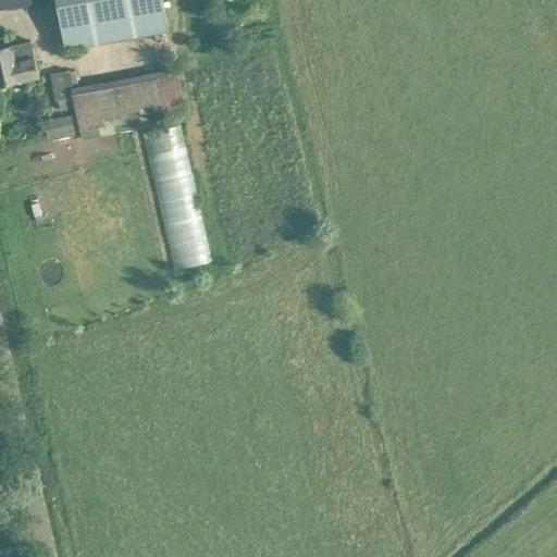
[(163,0),(0,0),(0,9),(52,0),(56,0),(65,48),(169,28),(163,0)]
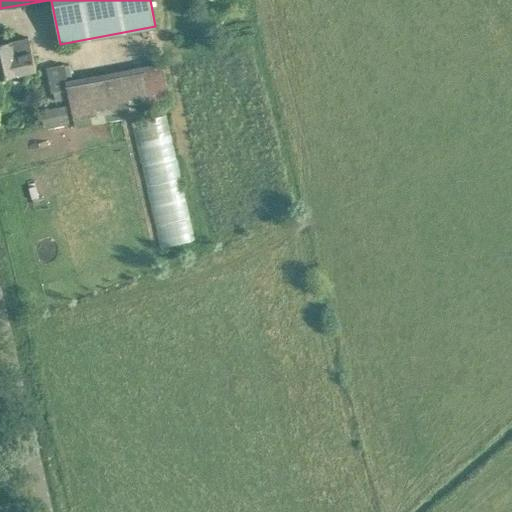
[(0,43),(0,78),(37,70),(29,37),(0,43)]
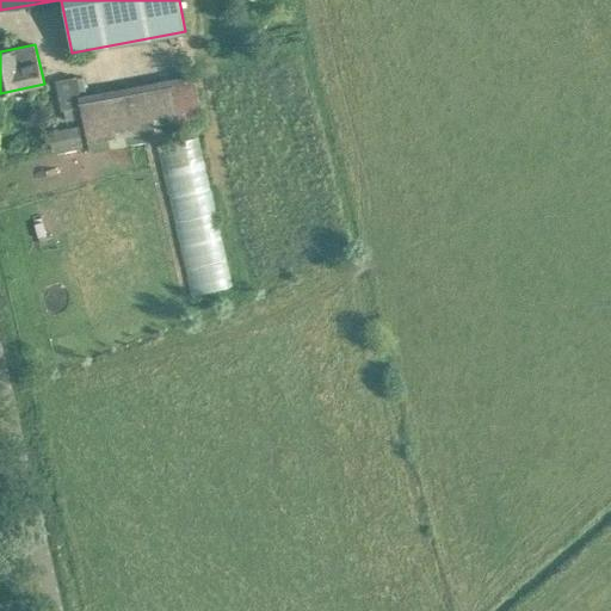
[(81,106),(63,110),(66,121),(84,117),(88,140),(88,143),(91,153),(117,148),(115,137),(143,133),(201,121),(193,81),(81,103),(81,106)]
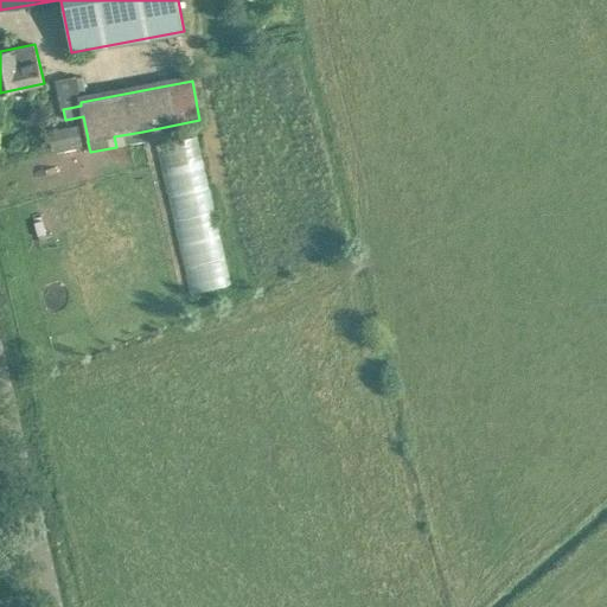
[(77,126),(49,131),(52,151),(81,145),(77,126)]
